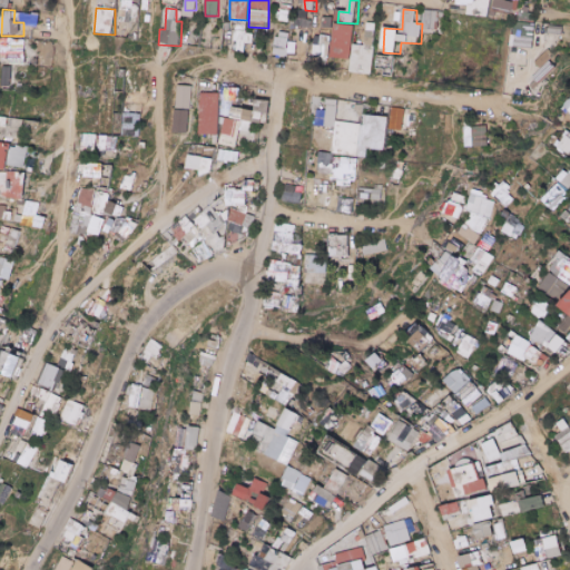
[(306,20),(308,12),(295,10),(293,27),(311,30),(313,21),(306,20)]
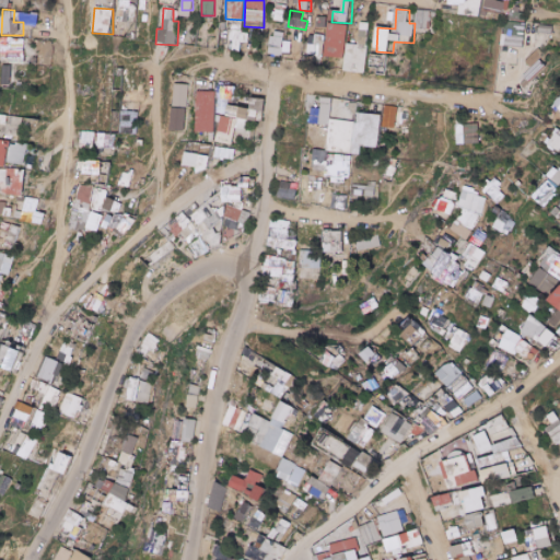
[(433,30),(433,11),(418,11),(417,28),(433,30)]
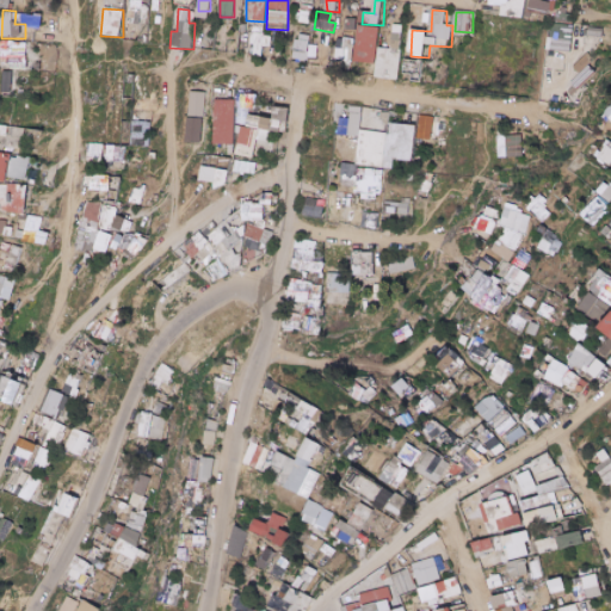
[(45,28),(45,16),(18,14),(18,26),(45,28)]
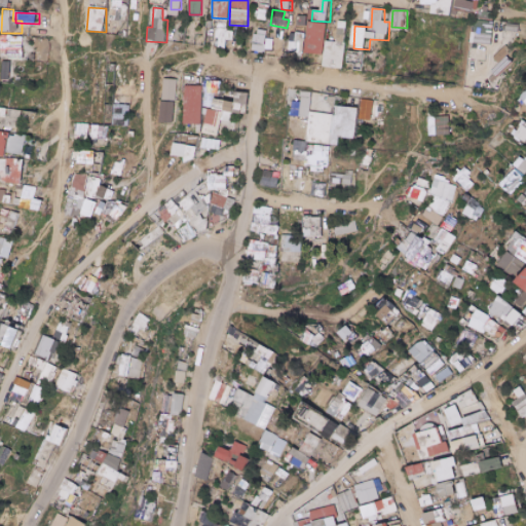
[(494,22),(472,21),(471,43),(493,44),(494,22)]
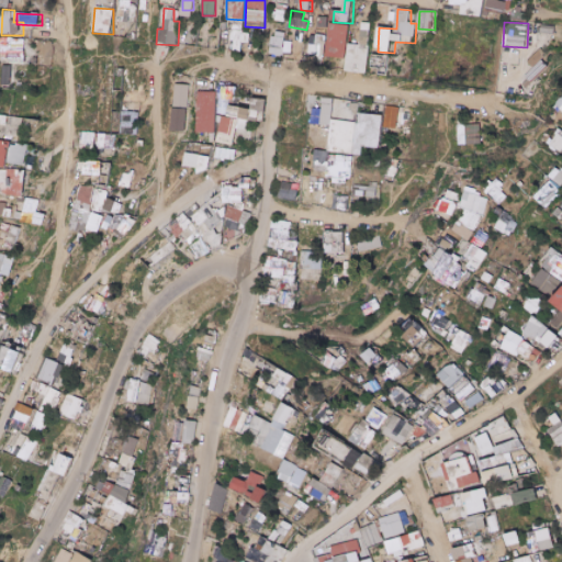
[(361,45),(370,46),(372,23),(362,23),(361,45)]
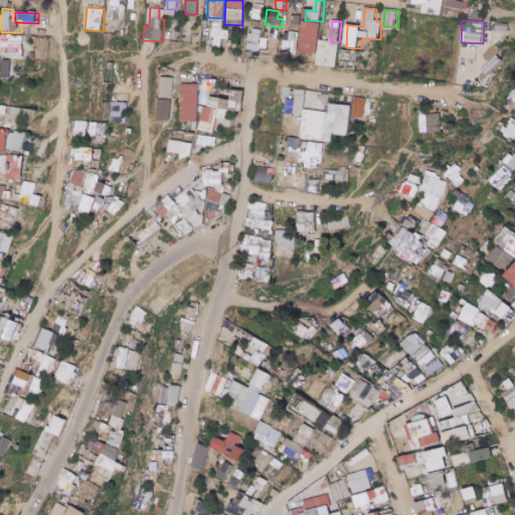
[(319,53),(321,23),(302,22),(301,52),(319,53)]
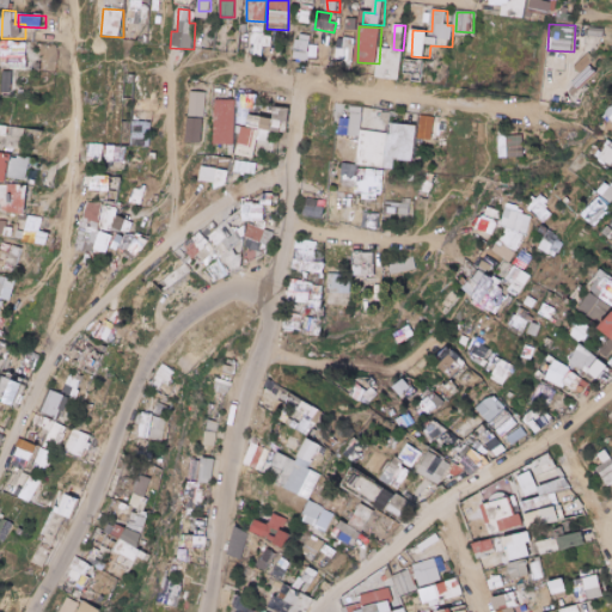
[(216,51),(226,50),(224,31),(214,31),(216,51)]
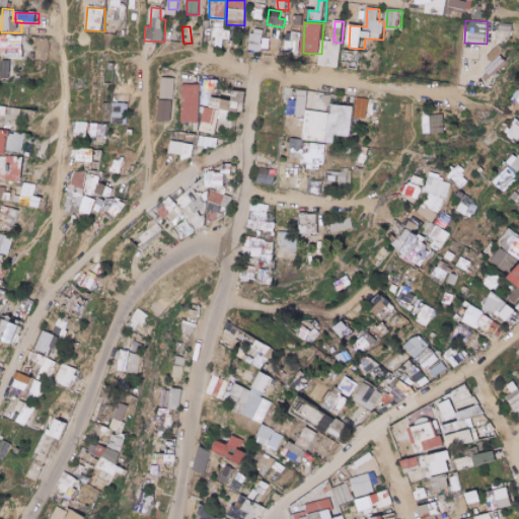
[(210,48),(222,48),(223,28),(211,28),(210,48)]
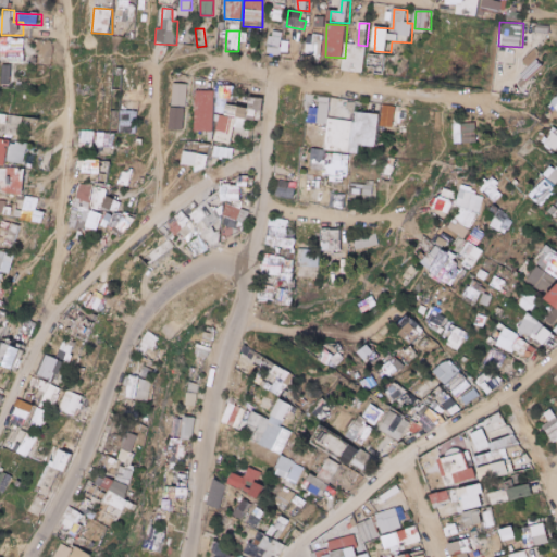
[(289,56),(289,42),(282,41),(282,33),(268,32),(267,56),(289,56)]
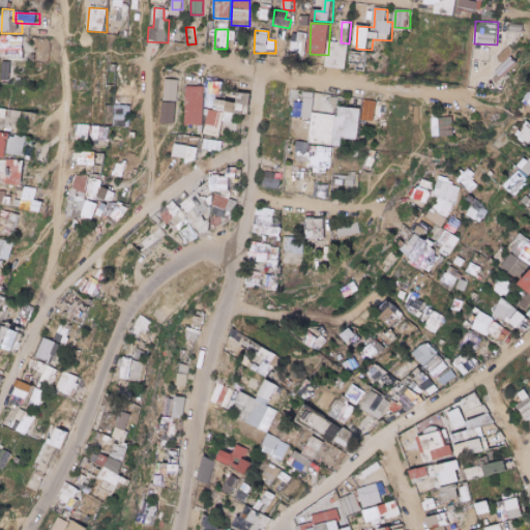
[(25,36),(4,37),(5,59),(26,59),(25,36)]
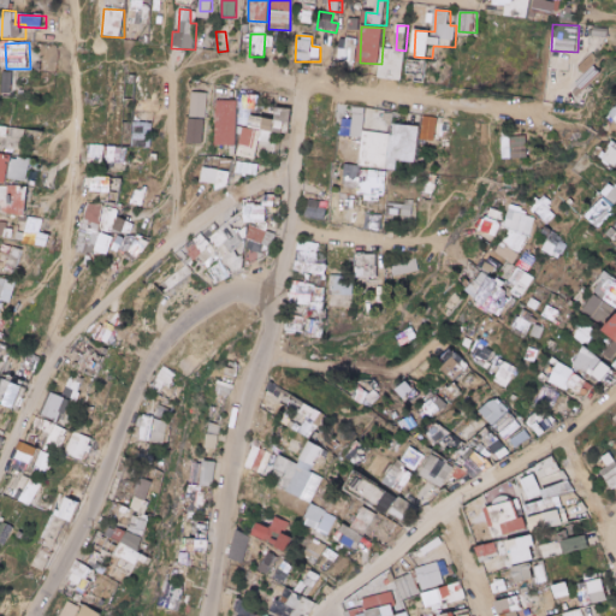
[(30,70),(43,72),(45,64),(31,61),(30,70)]
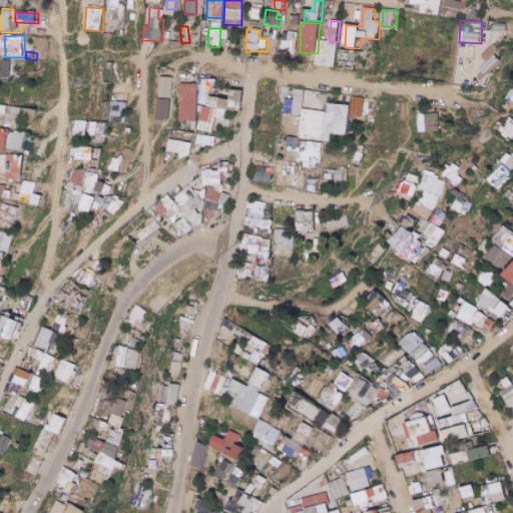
[(12,70),(12,60),(4,60),(4,70),(12,70)]
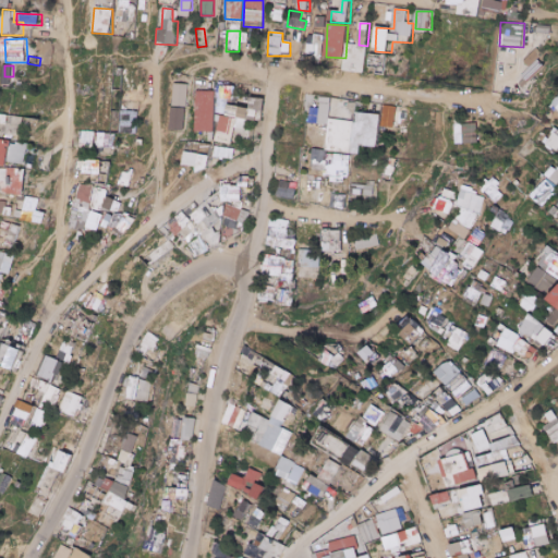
[(111,133),(121,133),(123,69),(113,68),(111,133)]
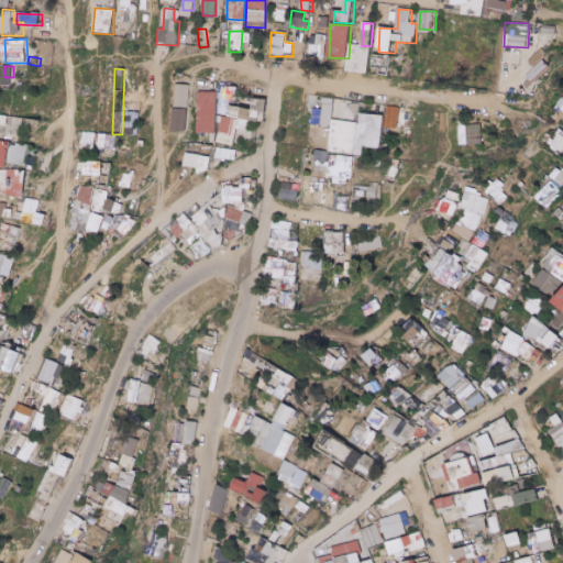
[(172,108),(188,108),(189,86),(173,85),(172,108)]
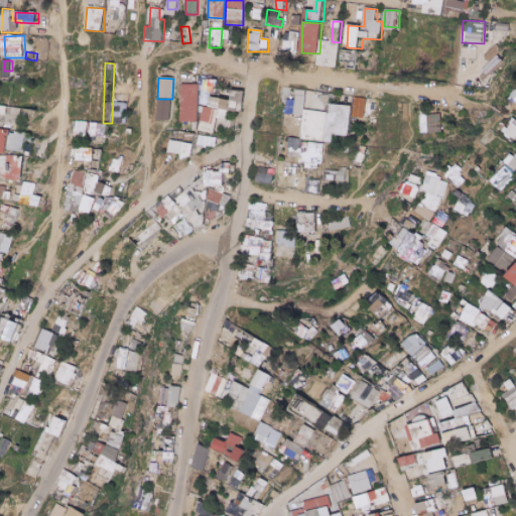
[(217,97),(218,80),(200,79),(200,91),(212,92),(212,96),(217,97)]
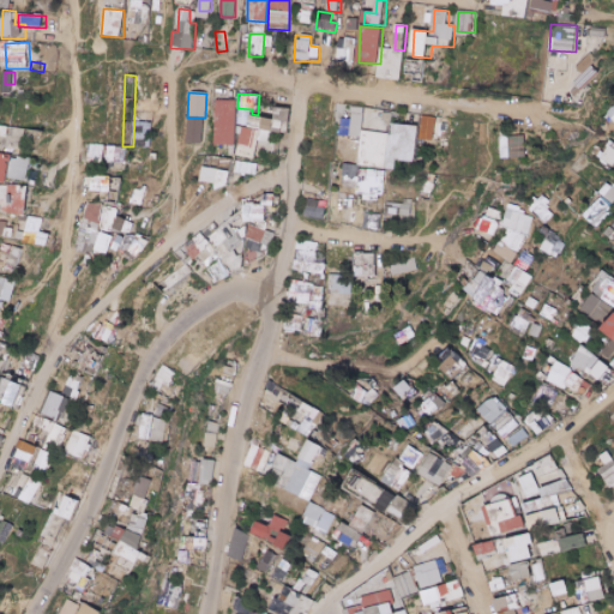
[(215,144),(236,146),(235,157),(254,158),(257,142),(270,143),(271,132),(284,133),(286,122),(292,124),(294,109),(276,108),(275,119),(248,116),(247,127),(251,127),(250,139),(235,138),(239,104),(218,102),(215,144)]
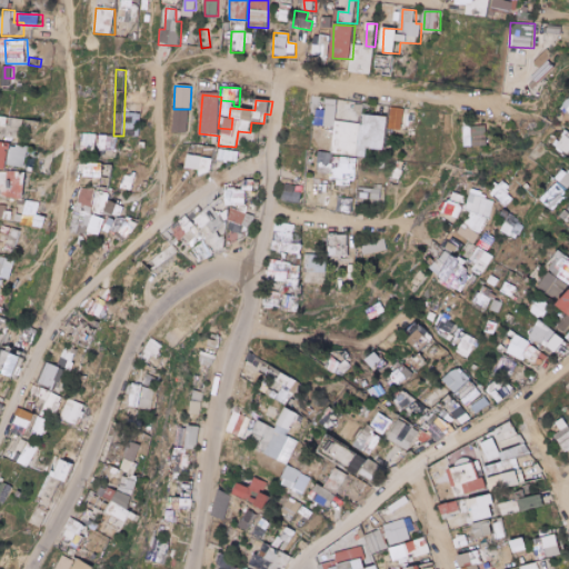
[(363,122),(339,122),(339,100),(328,100),(327,127),(336,128),(335,156),(362,156),(363,122)]
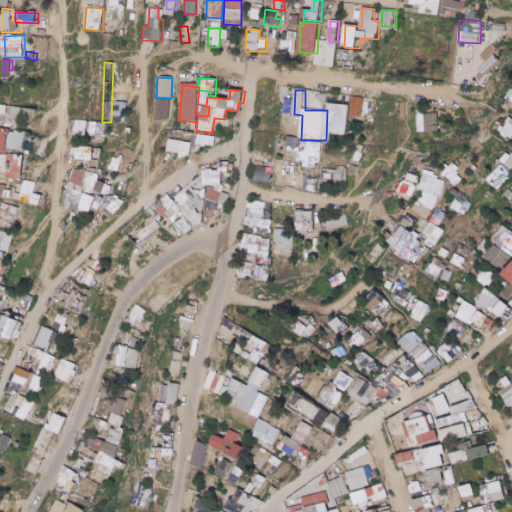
[(170,100),(155,99),(154,120),(169,120),(170,100)]
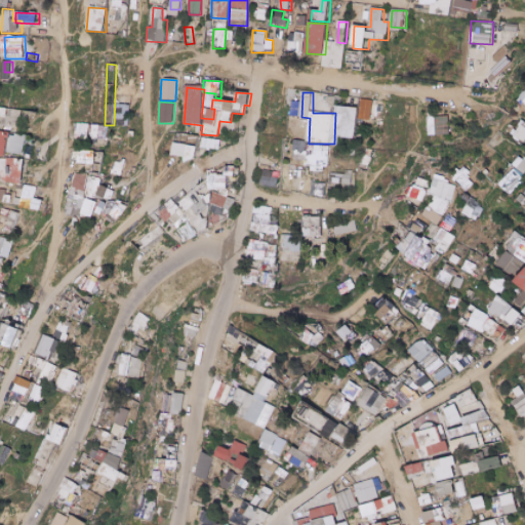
[(385,107),(367,106),(366,117),(384,118),(385,107)]
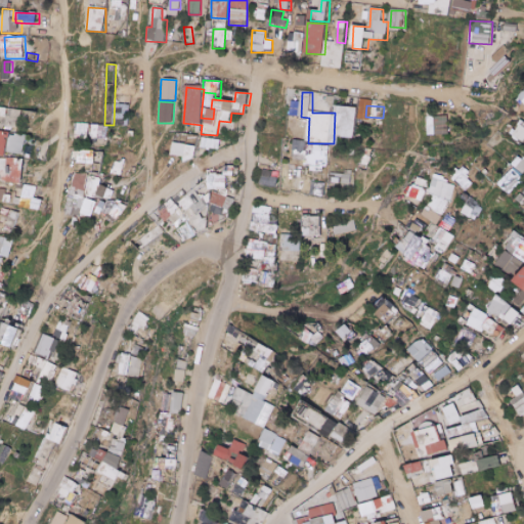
[(23,111),(12,110),(2,108),(0,123),(0,125),(20,128),(23,111)]
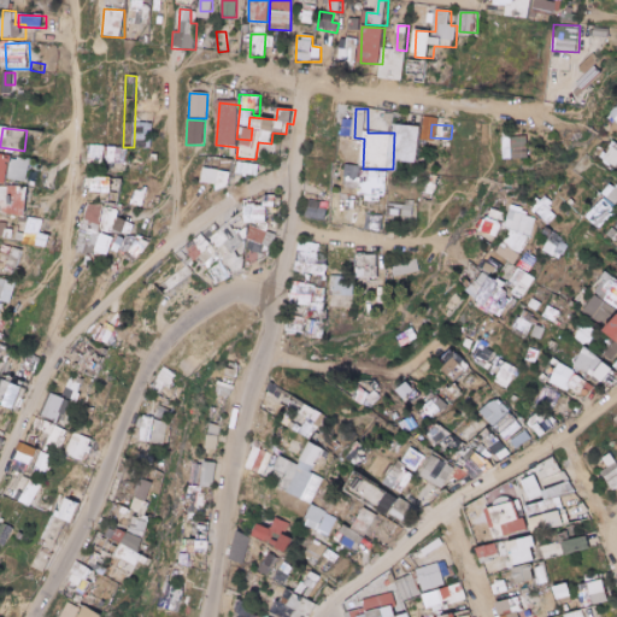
[(397,150),(422,151),(423,129),(398,128),(397,150)]
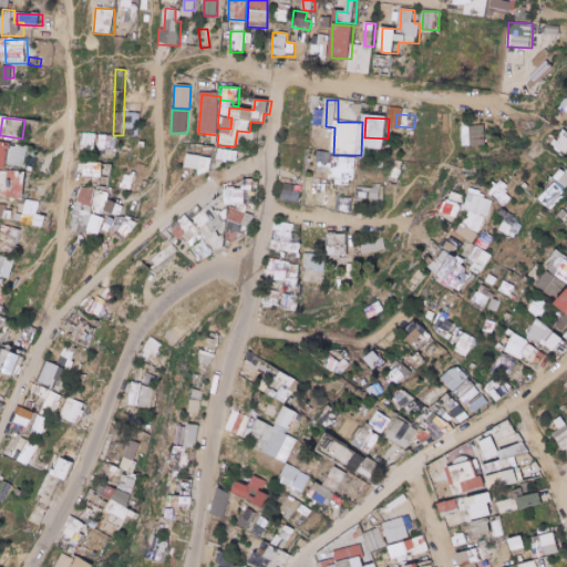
[(34,140),(37,122),(26,121),(24,138),(34,140)]
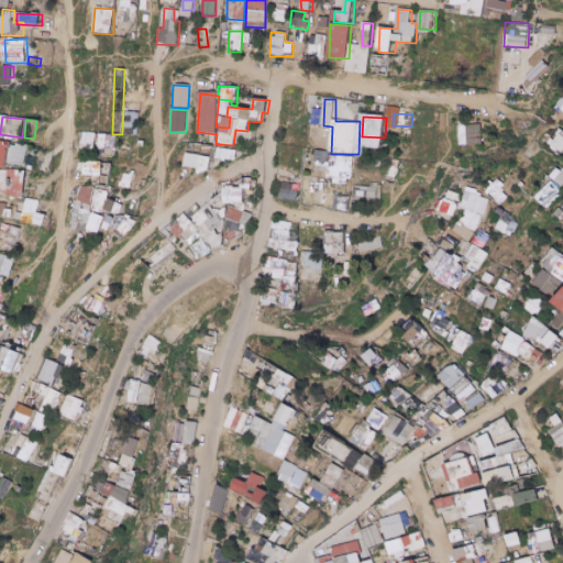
[(481,125),(459,127),(460,145),(482,144),(481,125)]
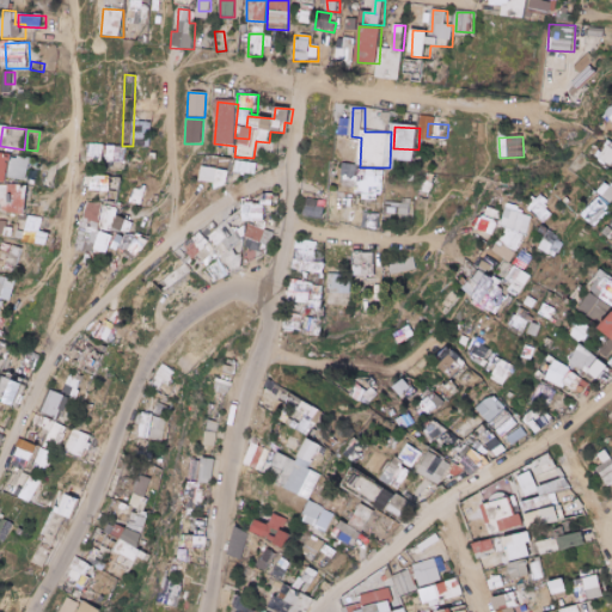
[(610,170),(611,166),(611,142),(611,141),(595,154),(610,170)]
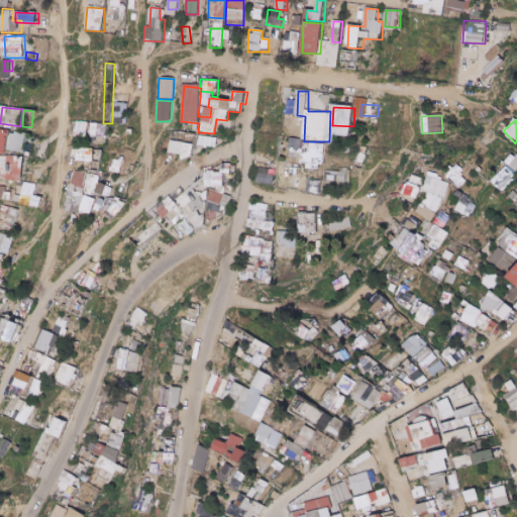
[(106,137),(107,125),(98,125),(97,136),(106,137)]
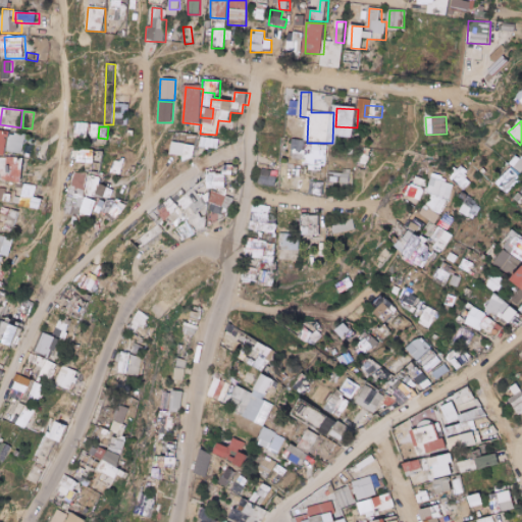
[(0,154),(27,156),(28,134),(0,132),(0,154)]
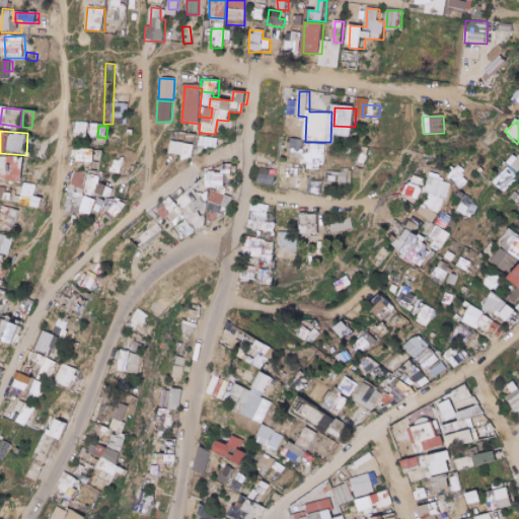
[(176,142),(195,145),(197,135),(178,133),(176,142)]
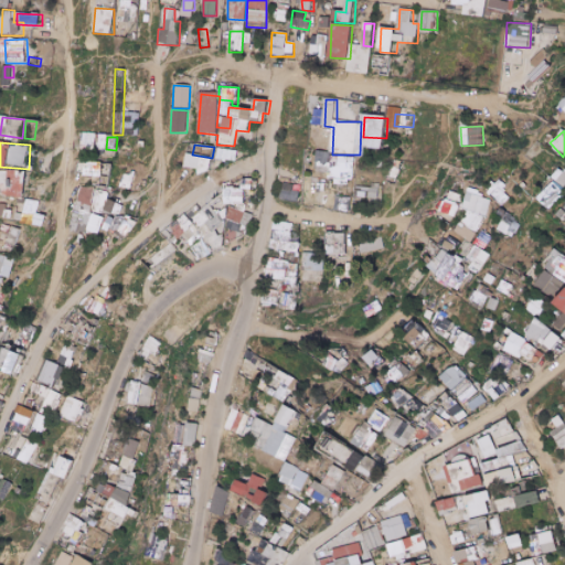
[(331,151),(317,151),(317,181),(331,181),(331,151)]
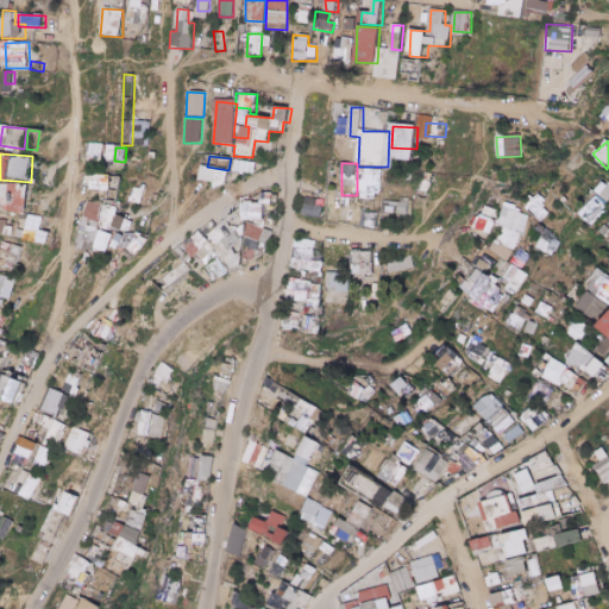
[(358,194),(383,194),(383,169),(358,168),(358,194)]
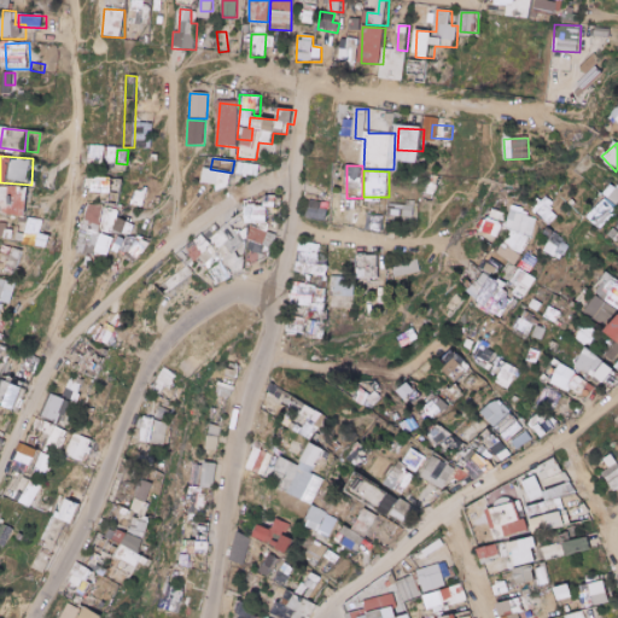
[(231,191),(233,173),(219,172),(216,188),(231,191)]
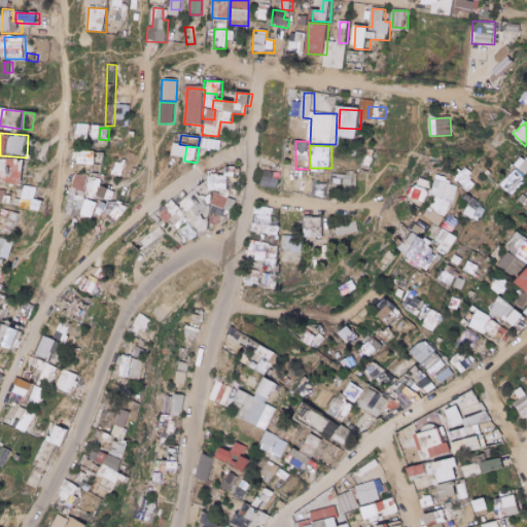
[(97,165),(97,152),(77,152),(77,165),(97,165)]
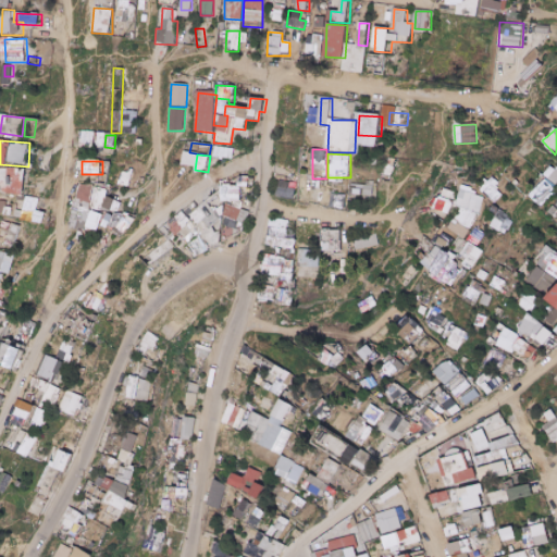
[(556,185),(556,183),(556,170),(552,165),(544,175),(556,185)]
